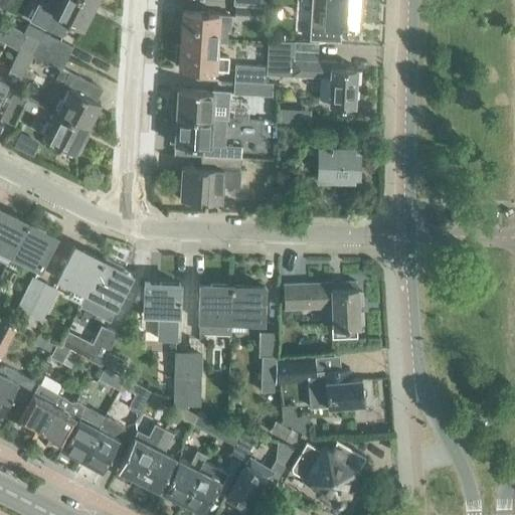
[(39,0),(29,20),(44,27),(61,36),(68,22),(81,28),(94,4),(95,3),(88,0),(39,0)]
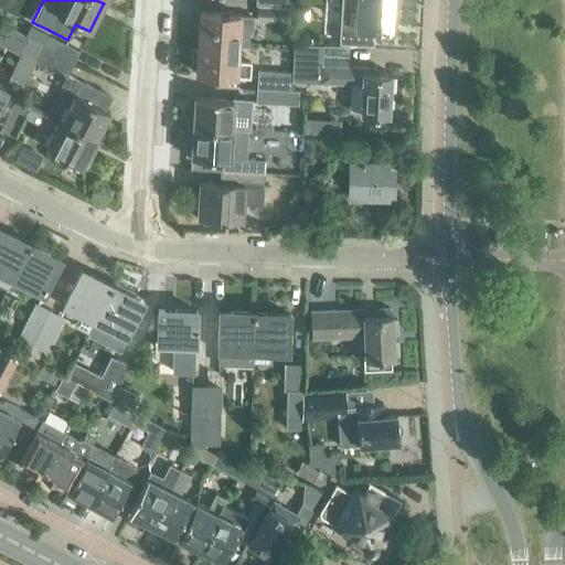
[(388,27),(394,25),(395,0),(342,0),(340,42),(372,43),(373,28),(384,29),(384,30),(387,30),(387,29),(388,29),(388,27)]
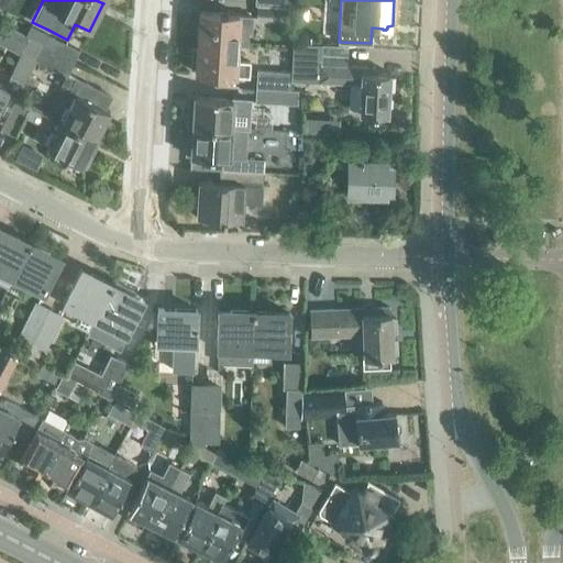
[(289,22),(290,8),(256,6),(255,20),(289,22)]
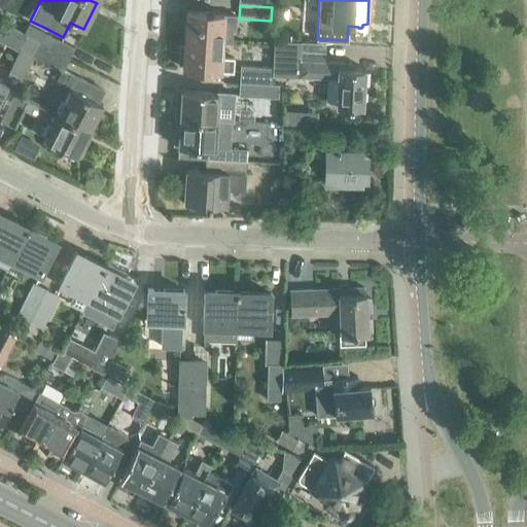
[(223,13),(186,11),(184,40),(221,42),(231,42),(232,28),(235,28),(236,14),(223,14),(223,13)]
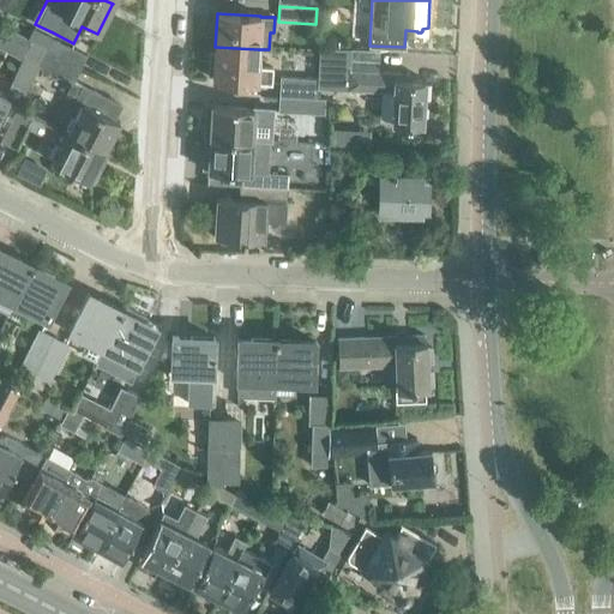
[(52,37),(38,30),(34,40),(46,47),(52,37)]
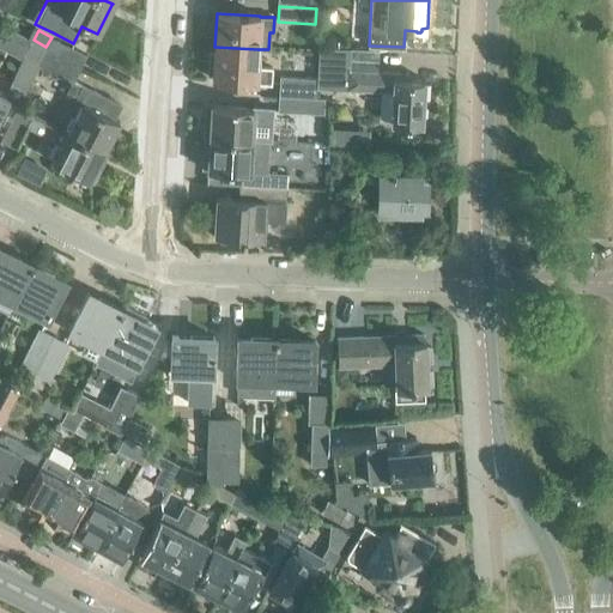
[(53,37),(46,52),(79,68),(86,55),(53,37)]
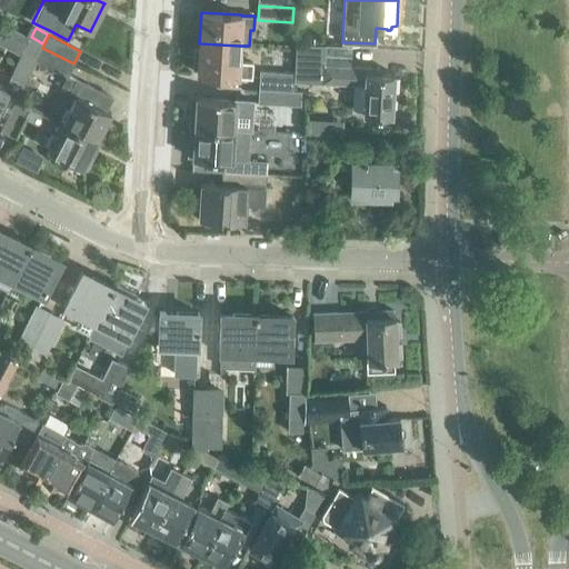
[(31,37),(30,37),(12,72),(26,78),(42,43),(31,37)]
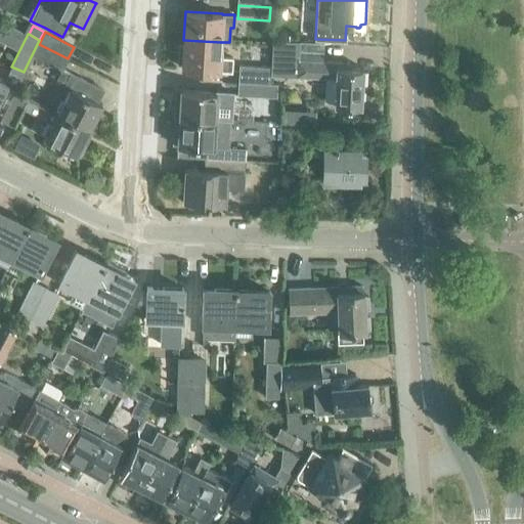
[(219,56),(220,42),(183,40),(183,45),(179,45),(178,63),(182,63),(182,68),(207,70),(207,71),(209,71),(209,70),(218,70),(231,71),(231,57),(219,56)]
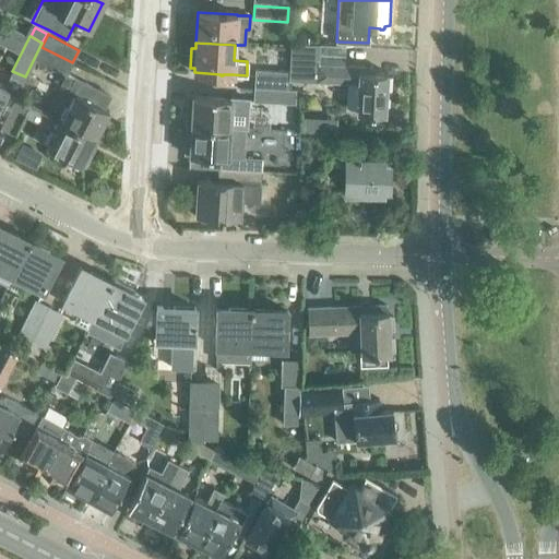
[(385,73),(372,72),(372,67),(318,63),(319,44),(290,43),(288,80),(357,83),(356,110),(356,113),(357,113),(369,114),(370,115),(379,115),(380,114),(383,114),(385,114),(385,113),(384,113),(387,74),(388,72),(385,72),(385,73)]
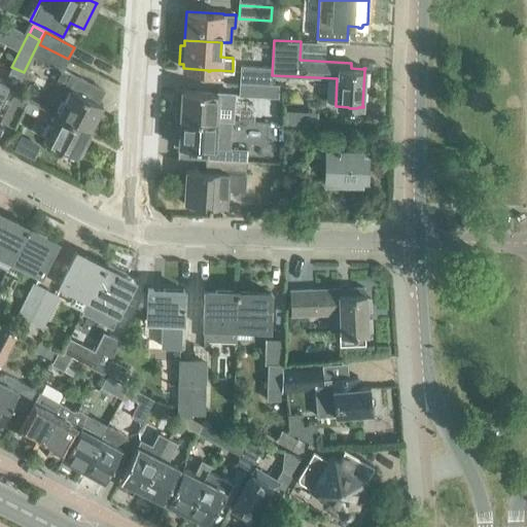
[(63,70),(68,59),(39,44),(33,56),(62,71),(63,70)]
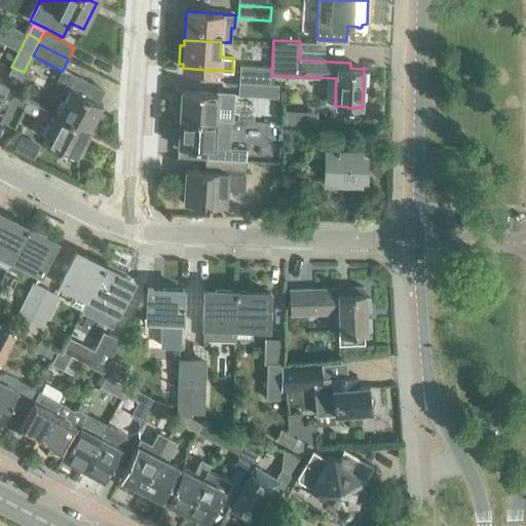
[(270,83),(271,68),(239,66),(238,81),(270,83)]
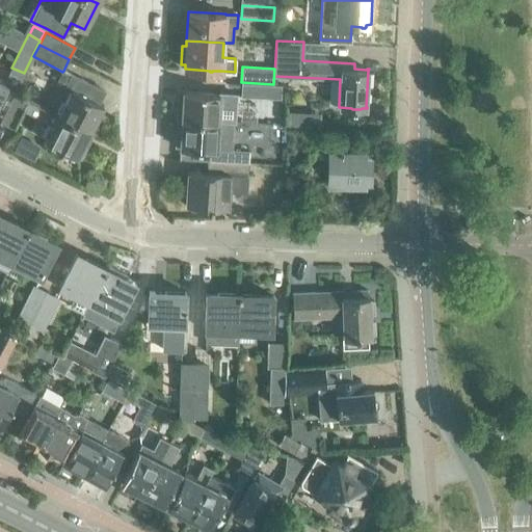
[(57,83),(71,90),(58,114),(89,131),(103,105),(94,100),(99,89),(63,71),(62,72),(57,83)]
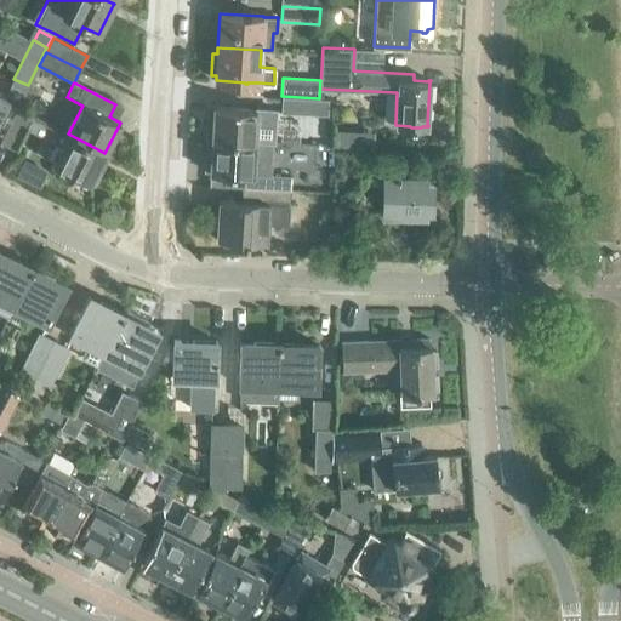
[(328,100),(320,100),(281,97),(281,112),(326,115),(328,100)]
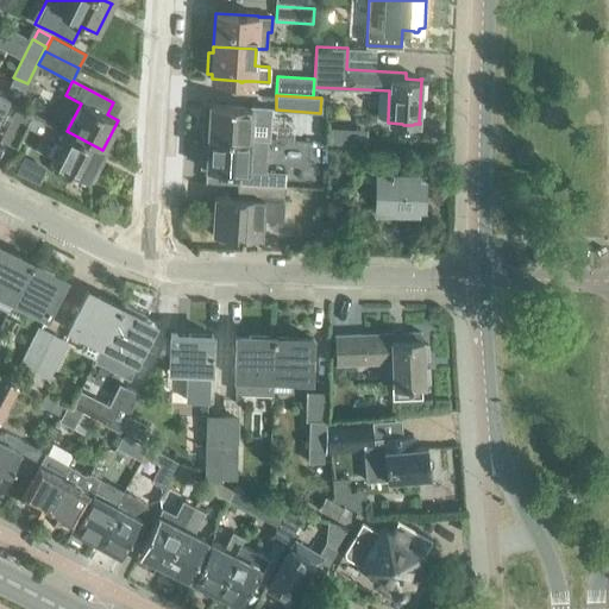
[(208,135),(207,136),(250,139),(251,123),(265,124),(267,108),(209,105),(208,118),(203,118),(203,135),(208,135)]
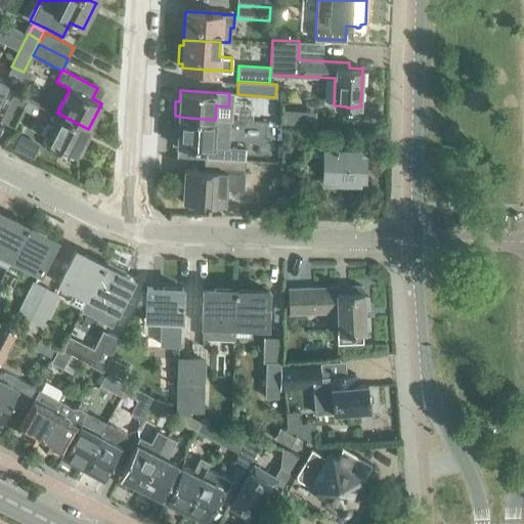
[(76,155),(88,129),(57,113),(14,91),(0,120),(12,127),(23,106),(52,122),(44,138),(76,155)]
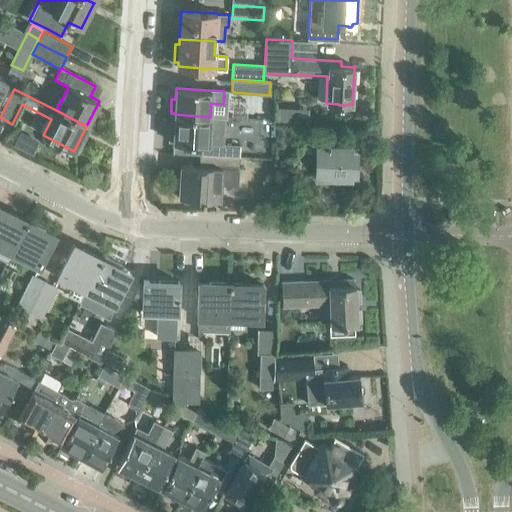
[(289,120),(289,113),(285,109),(277,109),(277,120),(289,120)]
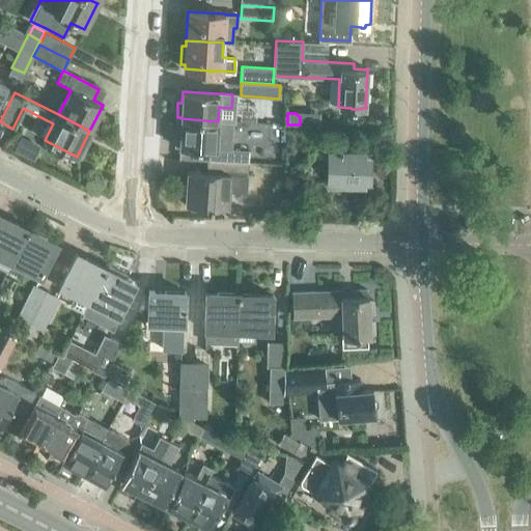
[(208,148),(207,160),(248,163),(249,151),(231,150),(233,122),(218,121),(180,118),(179,146),(208,148)]
